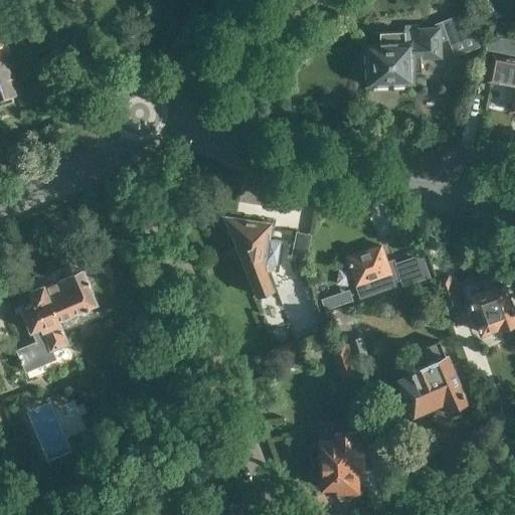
[(444,26),(454,54),(476,46),(466,18),(444,26)]
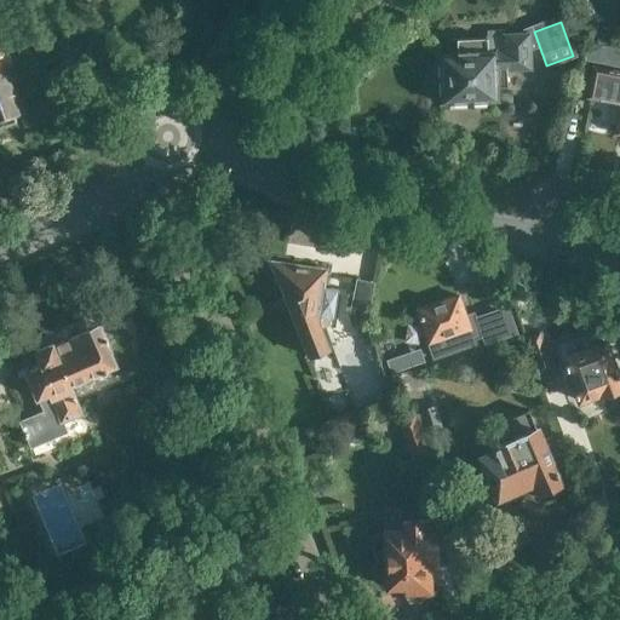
[(529,69),(528,33),(483,34),(483,38),(454,39),(454,52),(436,52),(437,73),(425,73),(428,115),(469,113),(468,101),(495,99),(494,86),(505,86),(504,69),(529,69)]
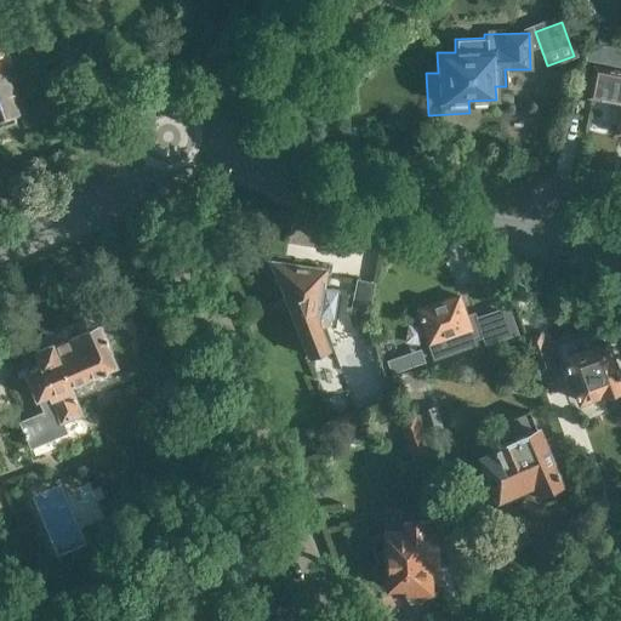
[(17,103),(0,60),(0,125),(15,120),(11,106),(17,103)]
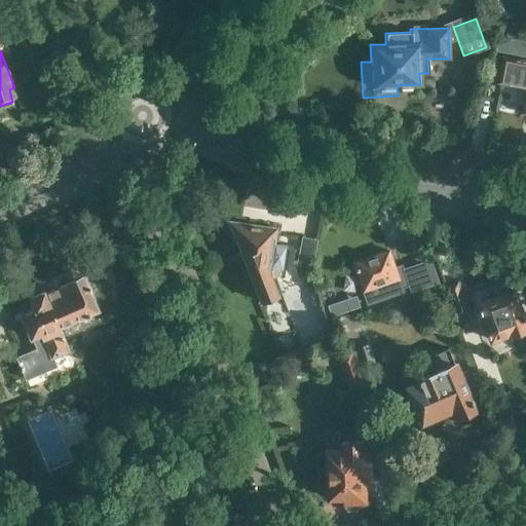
[(525,61),(505,58),(500,80),(525,84),(525,102),(524,112),(525,112),(525,61)]
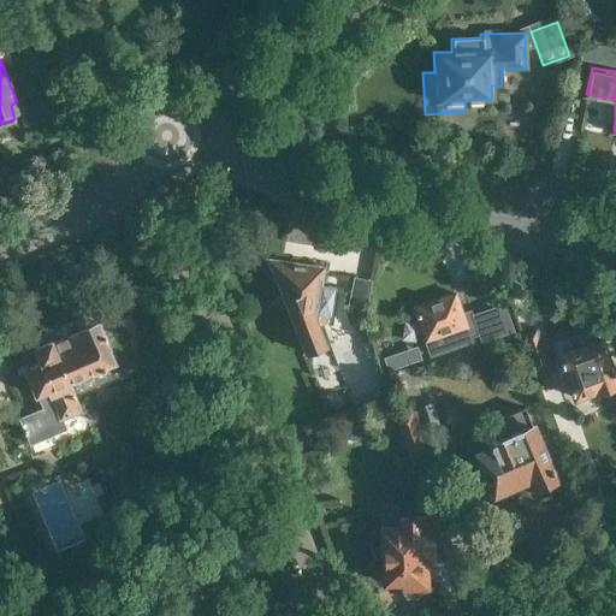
[(573,94),(586,96),(590,77),(578,75),(573,94)]
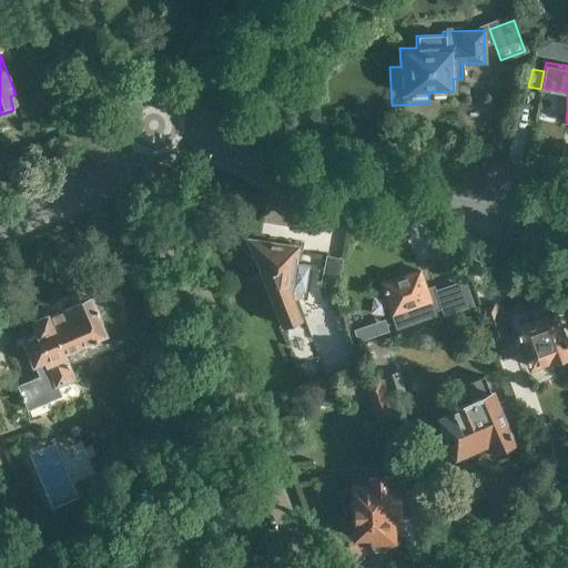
[(308,265),(296,263),(298,246),(247,239),(283,326),(302,318),(291,292),(292,287),(305,288),(308,265)]
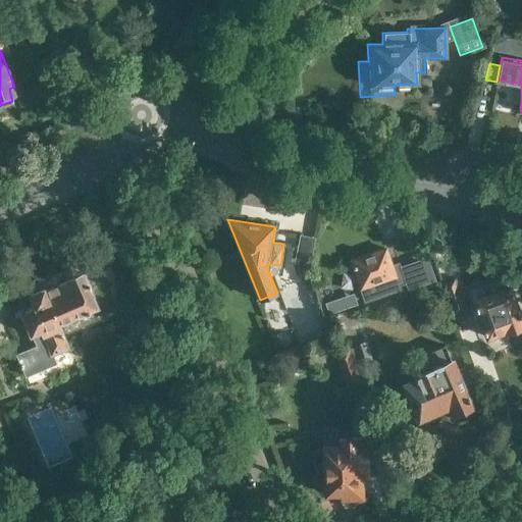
[(295,260),(299,260),(298,265),(302,282),(314,279),(312,272),(313,272),(310,260),(315,237),(300,233),(295,260)]
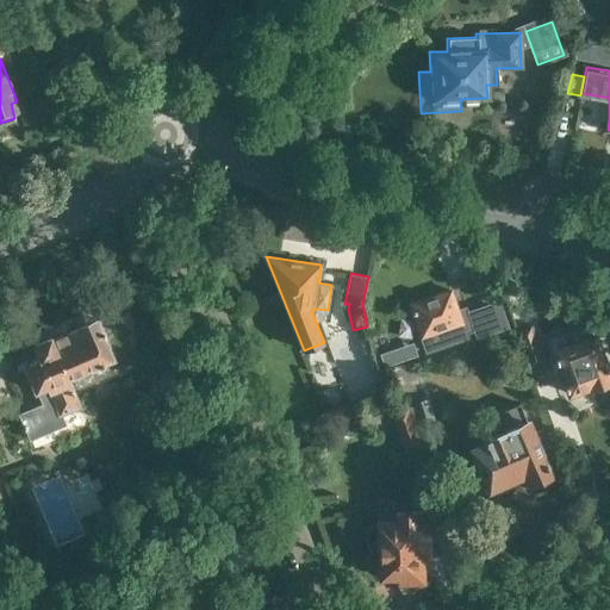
[(410,304),(428,353),(468,338),(450,290),(410,304)]
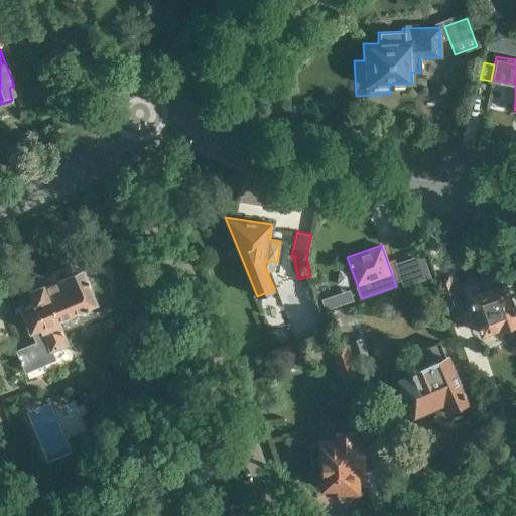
[(423,251),(396,260),(404,284),(431,275),(423,251)]
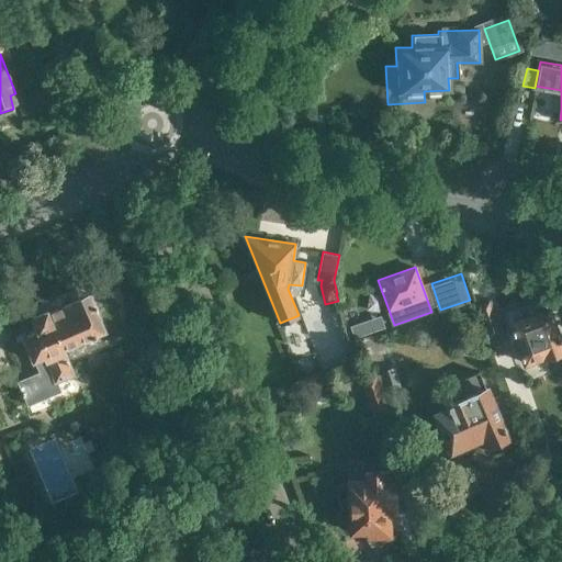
[(48,383),(65,419),(89,409),(63,347),(104,329),(89,293),(71,301),(72,303),(48,314),(46,310),(32,316),(37,329),(23,336),(34,361),(44,357),(54,381),(48,383)]
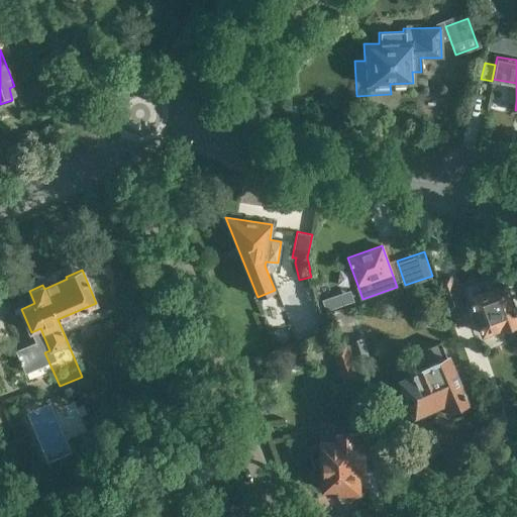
[(435,278),(449,311),(464,305),(450,272),(435,278)]
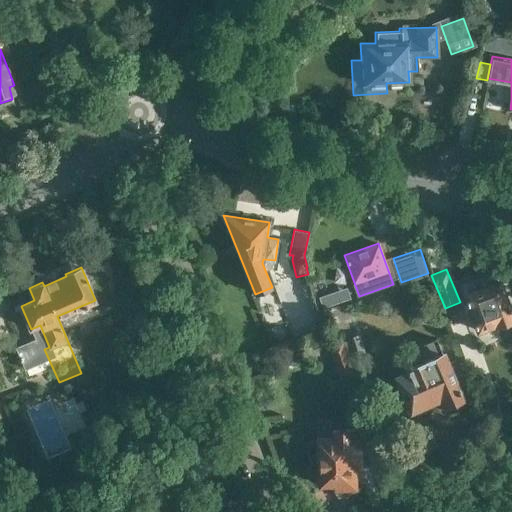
[(511,319),(511,316),(496,271),(478,278),(482,287),(464,293),(478,330),(493,325),(493,327),(511,319)]
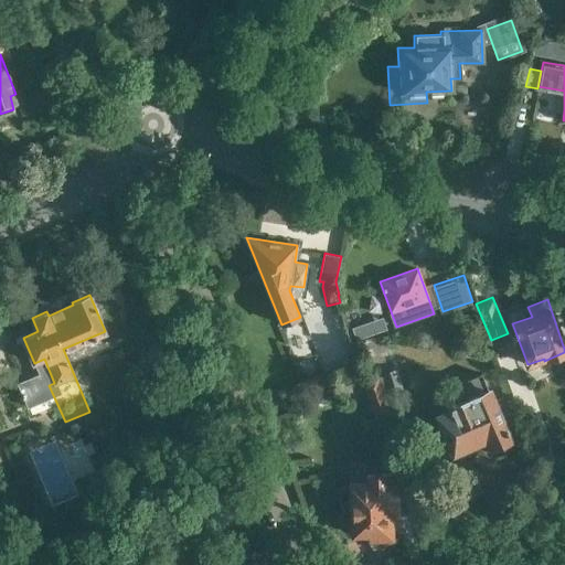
[(382,317),(351,328),(355,340),(386,329),(382,317)]
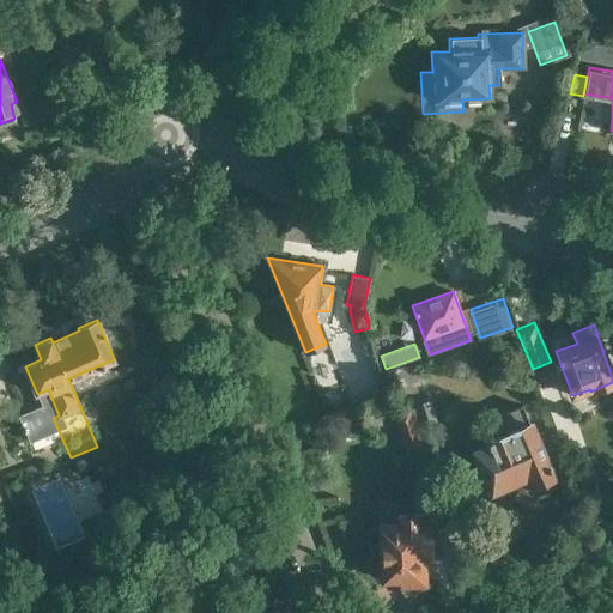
[(410,408),(394,416),(408,454),(424,448),(416,426),(419,424),(422,429),(437,423),(430,401),(410,408)]
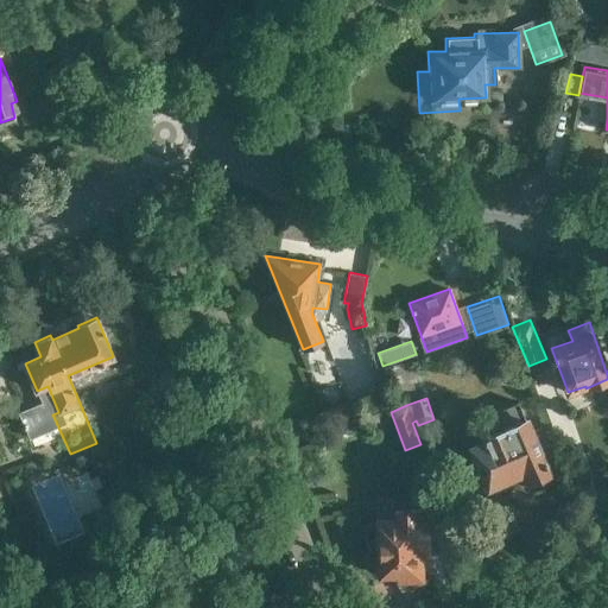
[(486,437),(468,444),(487,489),(524,473),(527,482),(530,481),(533,489),(552,482),(549,473),(550,473),(526,417),(524,418),(517,401),(498,410),(505,426),(486,435),(486,437)]
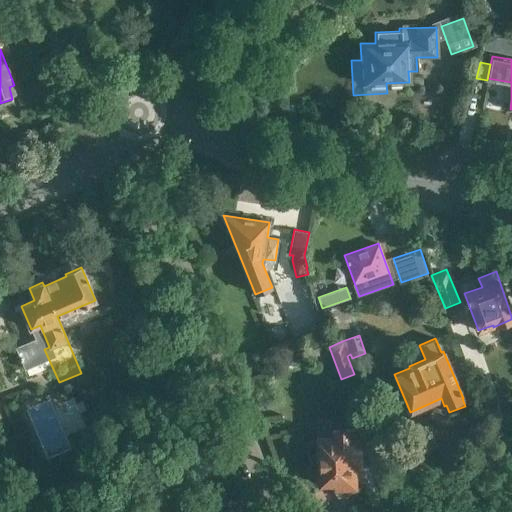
[(34,384),(26,365),(13,371),(21,389),(34,384)]
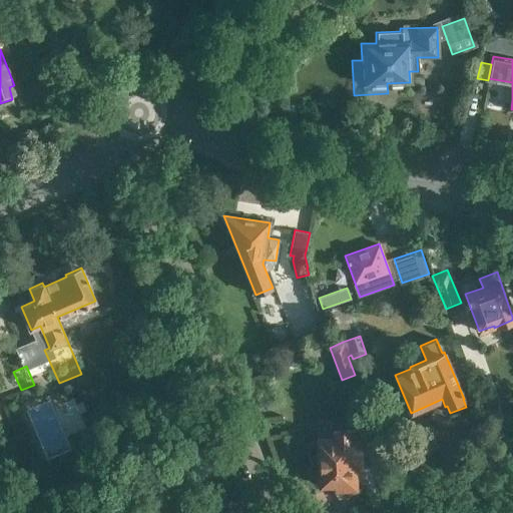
[(321,484),(335,483),(336,494),(340,497),(348,497),(351,494),(350,487),(355,487),(354,468),(362,467),(360,429),(334,430),(335,438),(319,439),(319,442),(312,442),(309,445),(310,457),(313,460),(320,460),(320,464),(313,464),(310,468),(311,480),(314,481),(320,481),(321,484)]
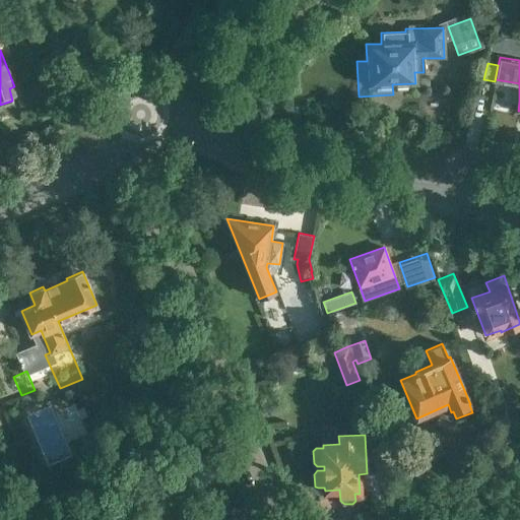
[(43,500),(36,477),(22,481),(29,505),(43,500)]
